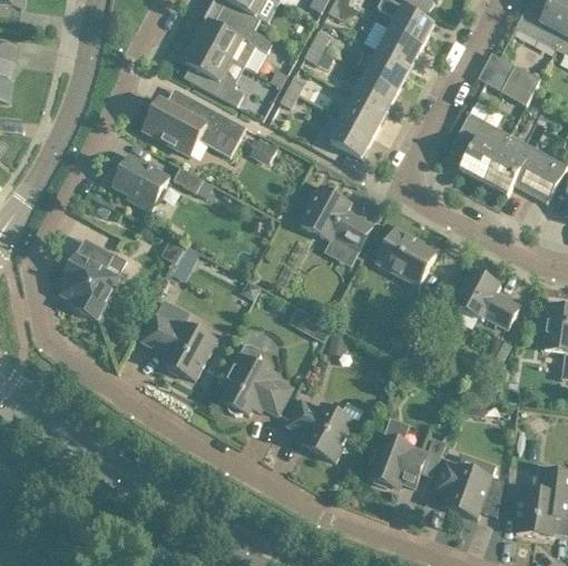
[(225,0),(244,10),(238,21),(253,30),(261,17),(255,13),(263,0),(225,0)]
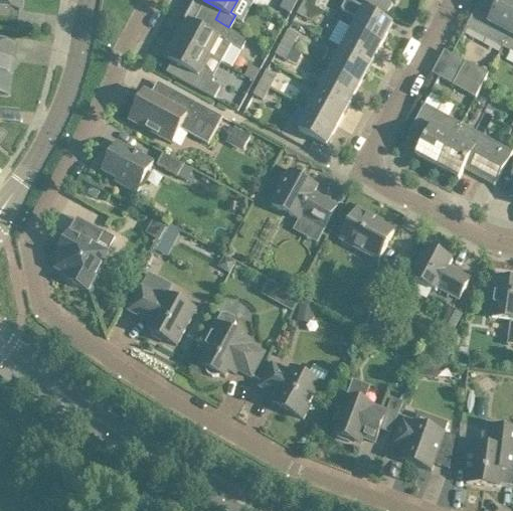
[(283,0),(280,5),(289,10),(294,0),(283,0)]
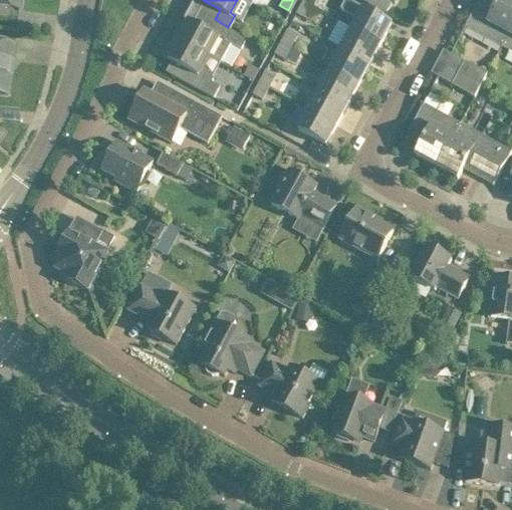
[(305,16),(311,4),(303,0),(300,0),(294,11),(305,16)]
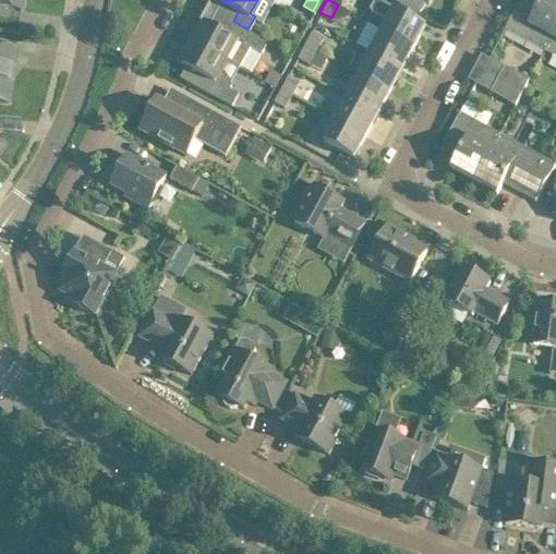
[(411,45),(424,22),(384,0),(372,0),(369,5),(387,16),(382,27),(411,45)]
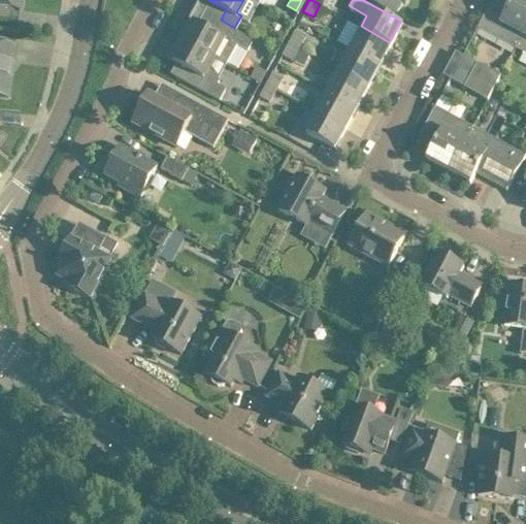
[(374,0),(394,11),(401,0),(374,0)]
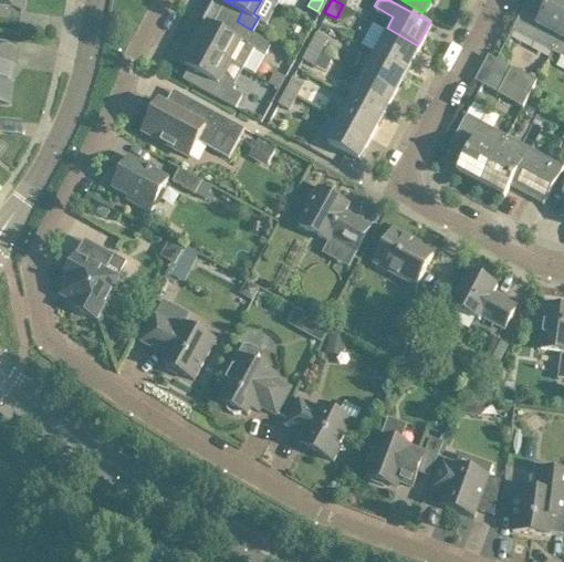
[(524,0),(510,27),(551,49),(563,23),(563,0),(547,0),(524,0)]
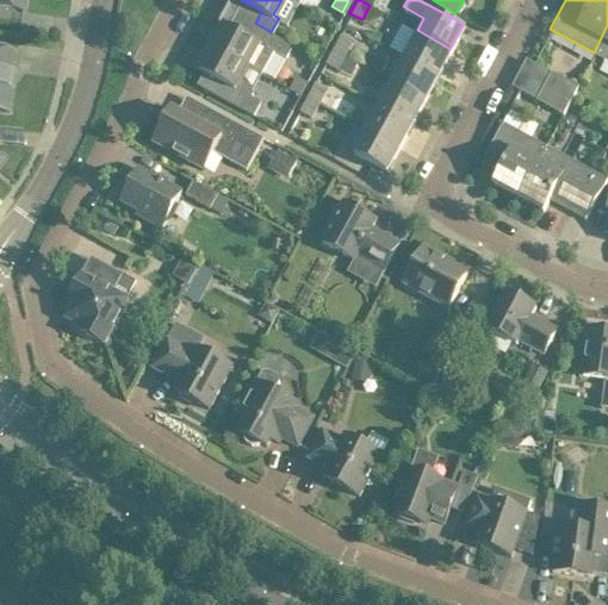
[(217,18),(205,42),(247,64),(260,72),(273,48),(285,54),(291,43),(271,32),(255,23),(248,35),(228,24),(217,18)]
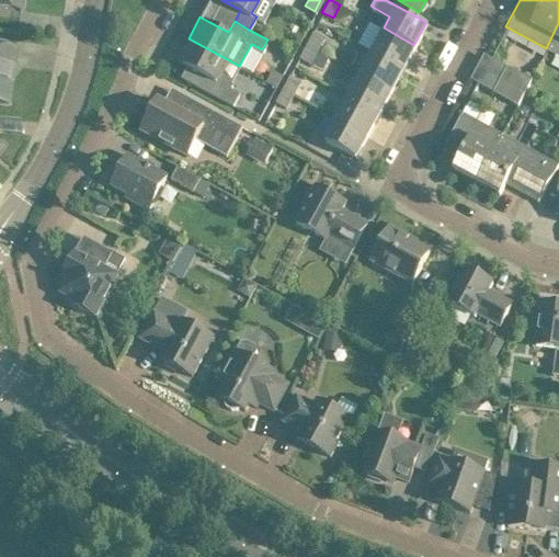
[(558,23),(546,48),(558,55),(558,23)]
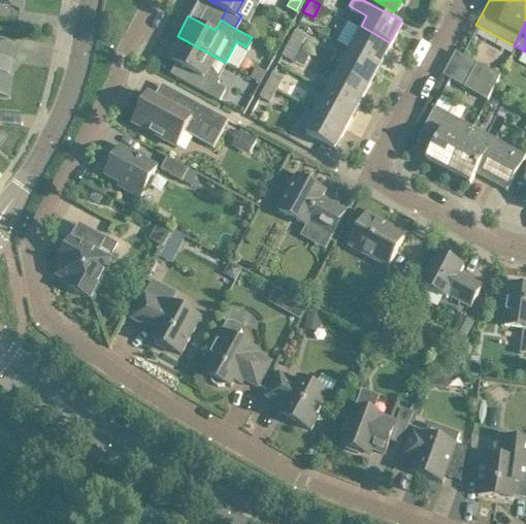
[(350,46),(379,63),(389,42),(361,26),(350,46)]
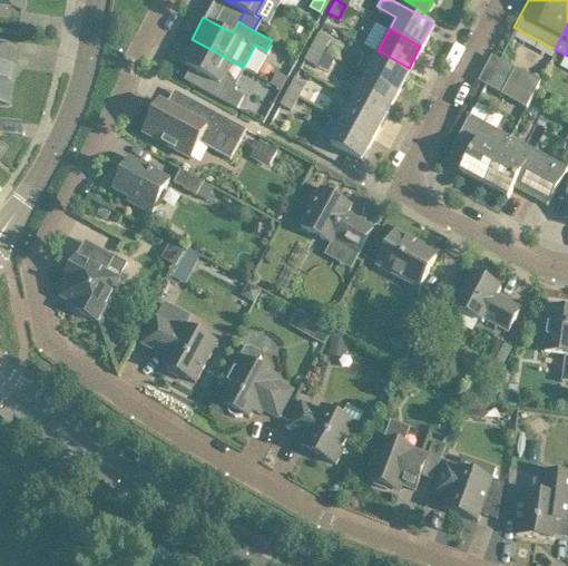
[(317,30),(310,44),(322,49),(330,36),(317,30)]
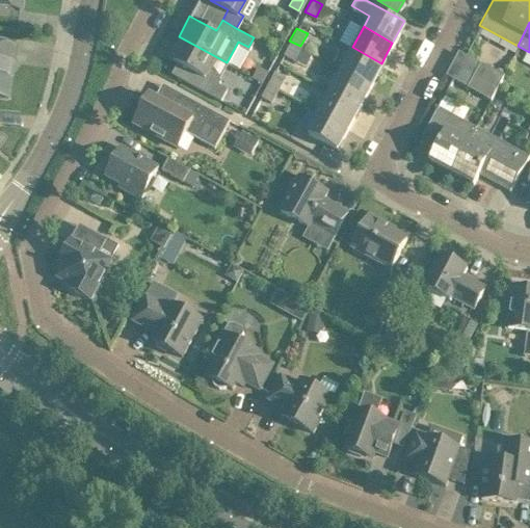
[(174,74),(176,75),(220,99),(227,86),(218,82),(219,79),(209,66),(215,56),(179,36),(167,56),(180,63),(174,74)]
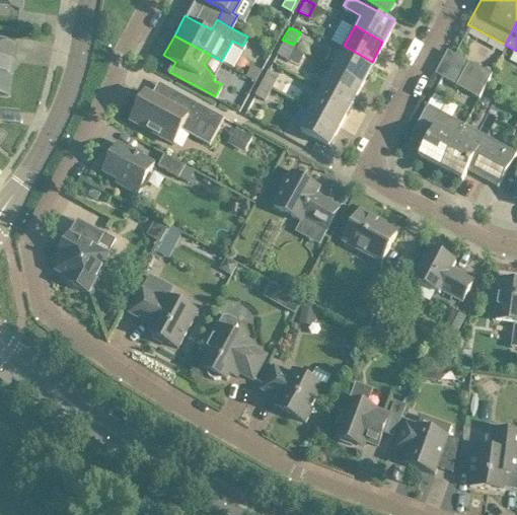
[(12,43),(7,42),(0,40),(0,92),(6,93),(9,72),(12,43)]
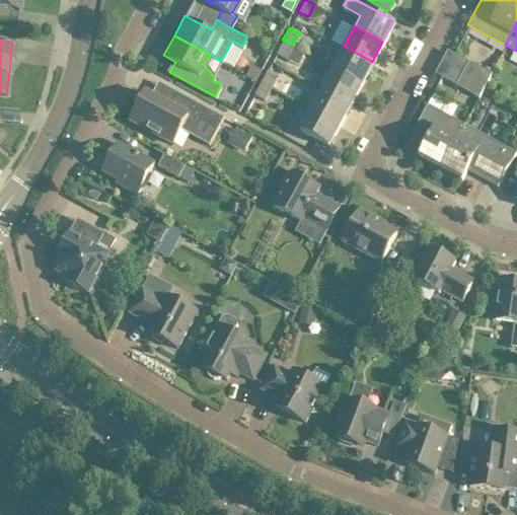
[(286,58),(293,45),(282,40),(275,52),(286,58)]
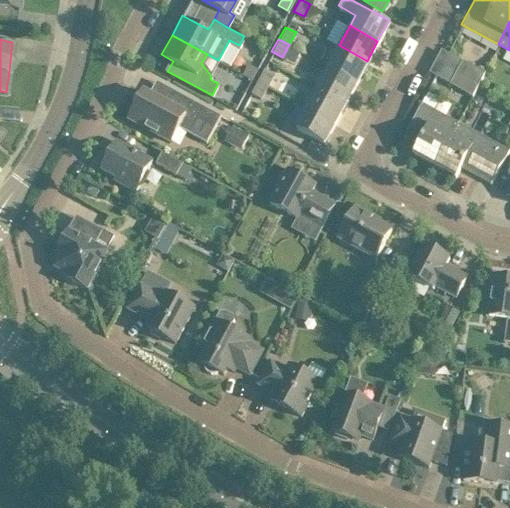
[(356,81),(367,61),(339,45),(328,65),(356,81)]
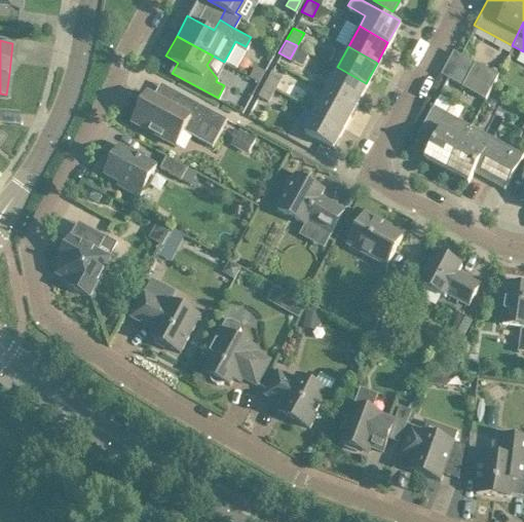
[(497,72),(474,60),(468,72),(491,84),(497,72)]
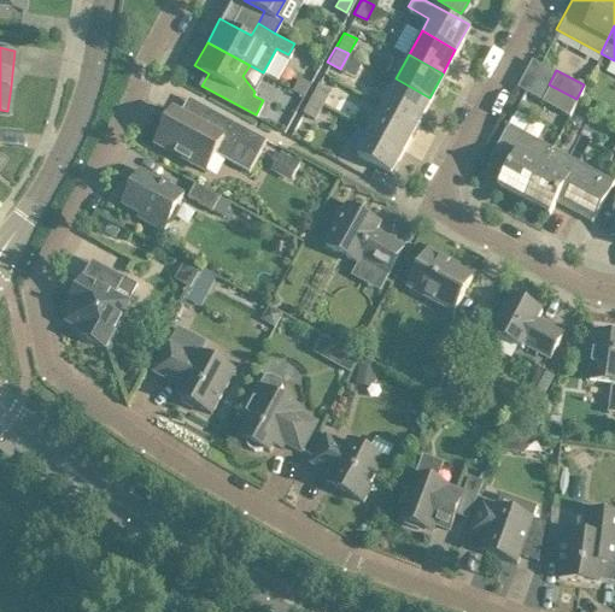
[(382,103),(416,122),(429,98),(396,78),(382,103)]
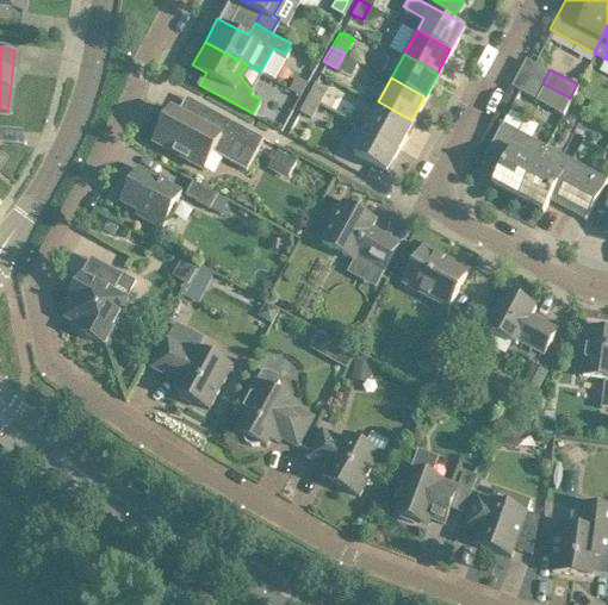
[(314,80),(306,94),(318,100),(326,87),(314,80)]
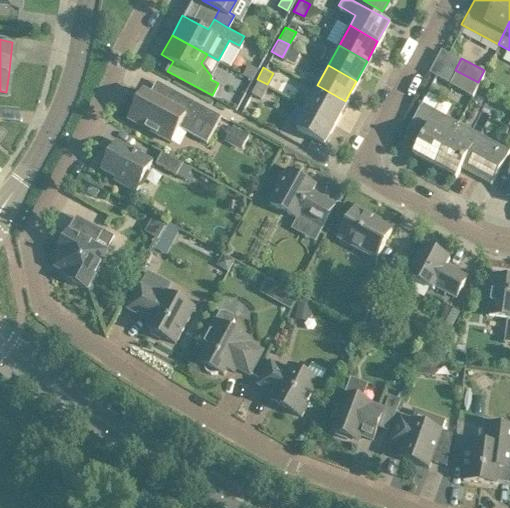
[(471,94),(478,82),(455,70),(448,81),(471,94)]
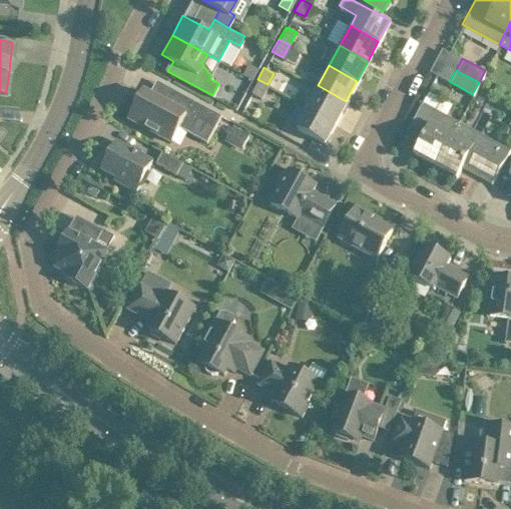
[(261,96),(268,84),(258,79),(250,91),(261,96)]
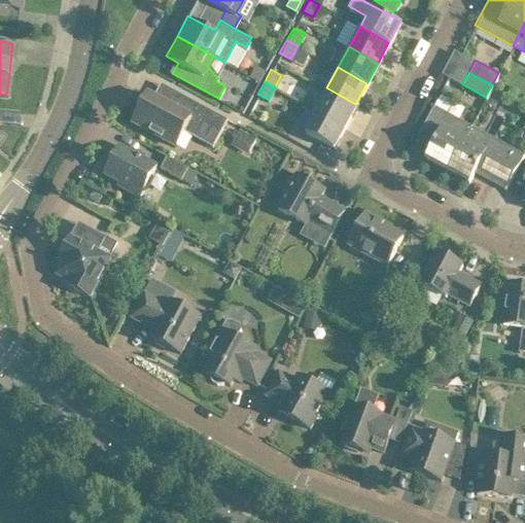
[(326,88),(315,108),(344,125),(355,104),(326,88)]
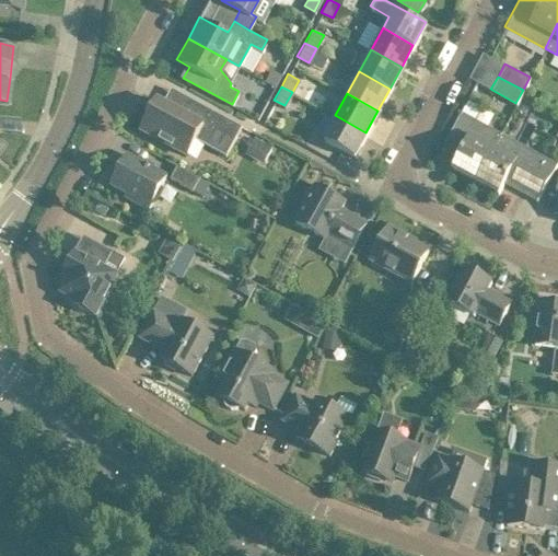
[(224,153),(241,124),(188,95),(181,111),(158,97),(157,96),(139,127),(186,152),(196,134),(207,139),(205,142),(224,153)]
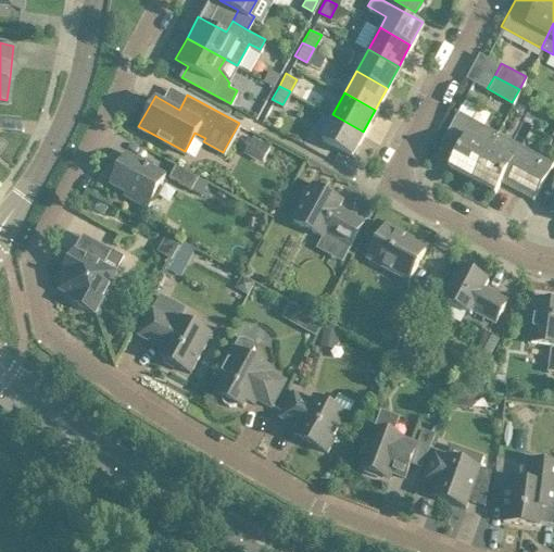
[(470,177),(496,130),(457,109),(437,147),(438,147),(439,145),(455,153),(449,165),(470,177)]
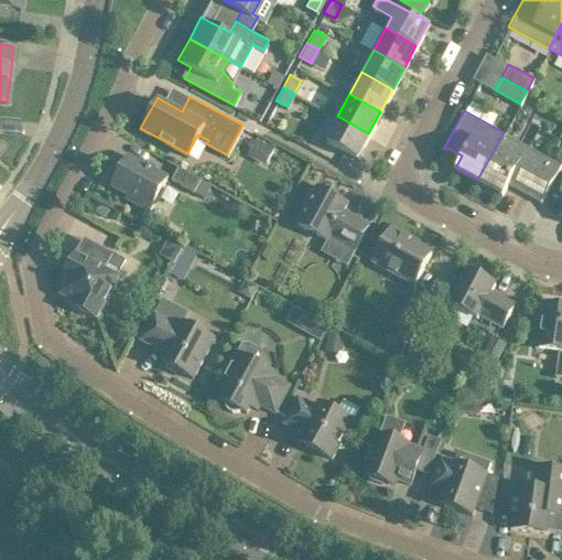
[(356,155),(368,133),(337,116),(325,139),(356,155)]
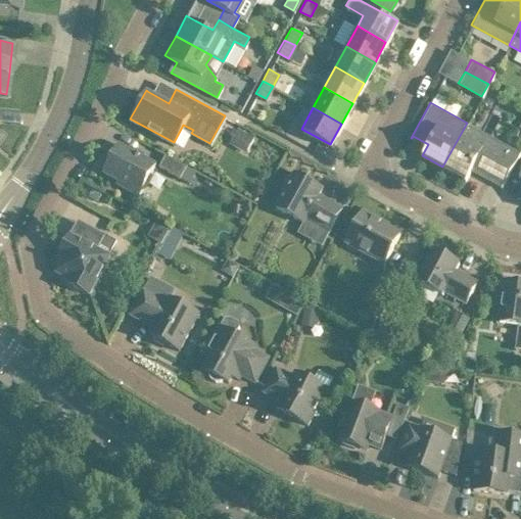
[(520,150),(467,123),(442,167),(464,179),(470,167),(501,183),(500,186),(501,186),(520,150)]
